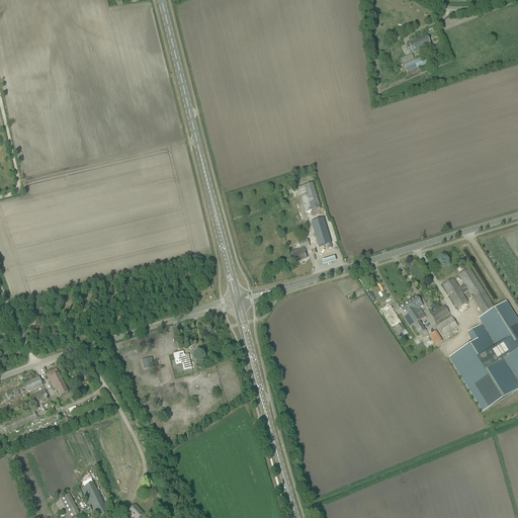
[(431,46),(427,36),(418,40),(422,50),(431,46)]
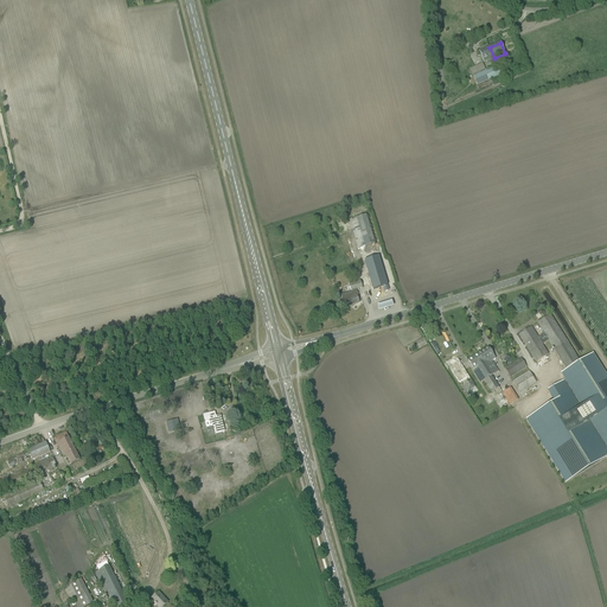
[(494,58),(490,48),(479,52),(484,63),(494,58)]
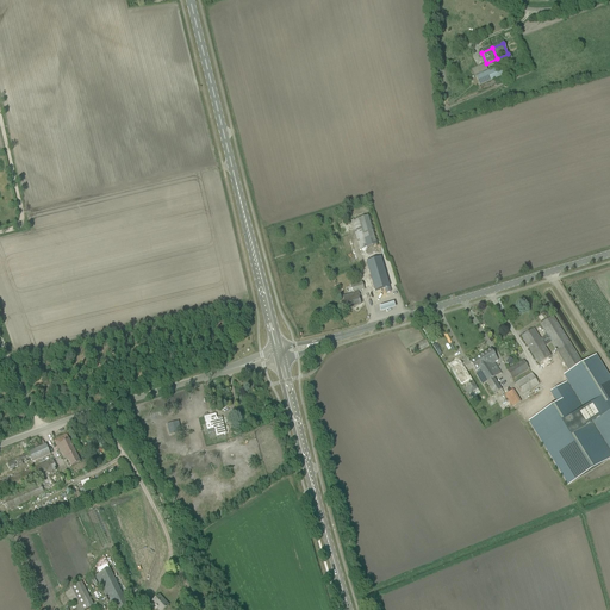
[(504,75),(502,69),(500,66),(475,76),(479,86),(504,75)]
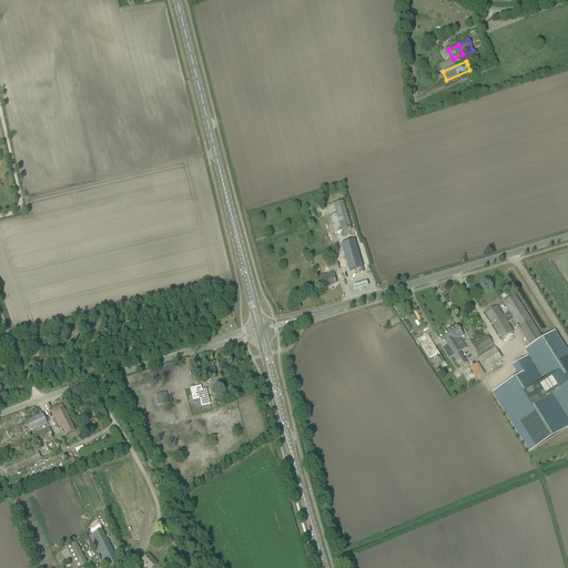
[(334,204),(342,231),(351,229),(343,202),(334,204)]
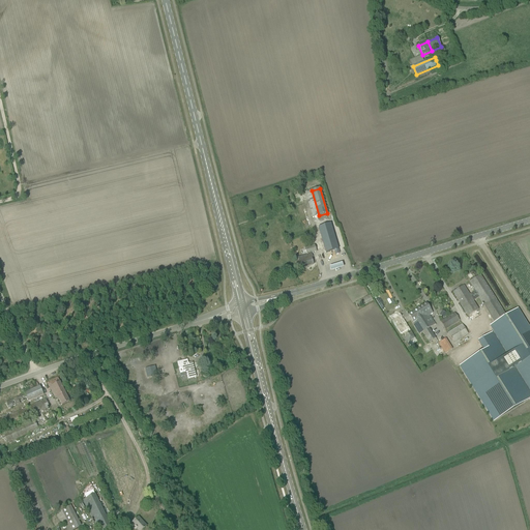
[(319,230),(324,247),(326,253),(334,251),(335,255),(340,254),(331,226),(319,230)]
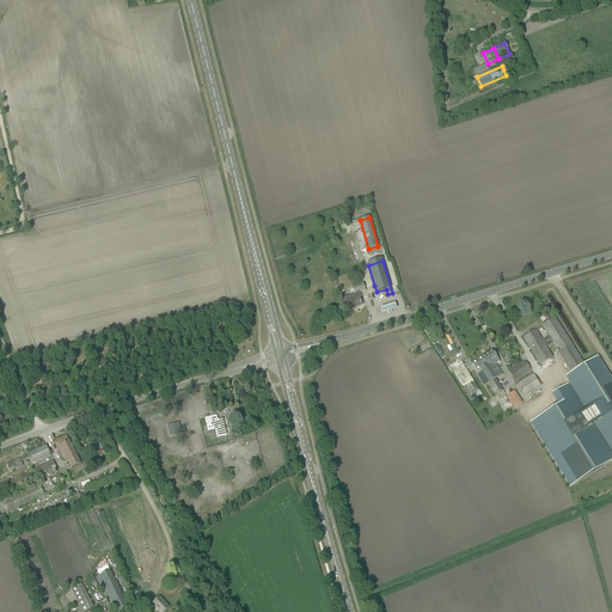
[(360,292),(365,291),(363,283),(362,283),(361,280),(356,281),(357,286),(353,287),(354,294),(356,298),(344,301),(348,310),(362,306),(360,298),(361,298),(360,292)]
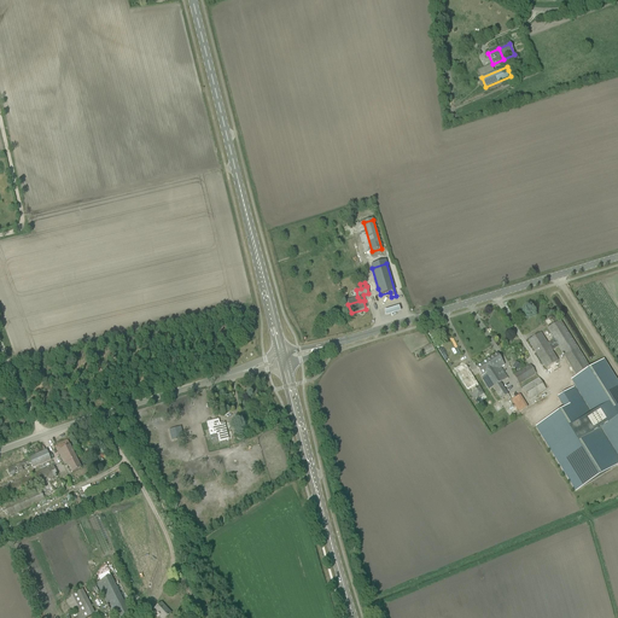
[(576,375),(588,367),(560,321),(547,330),(554,340),(547,344),(541,333),(528,342),(546,369),(558,361),(552,351),(559,348),(576,375)]
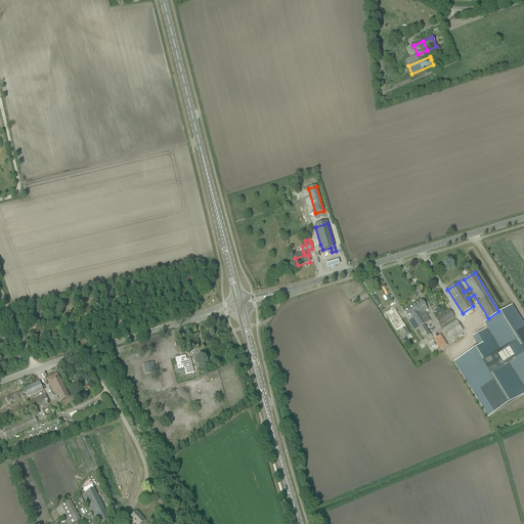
[(354,305),(368,298),(365,293),(351,300),(354,305)]
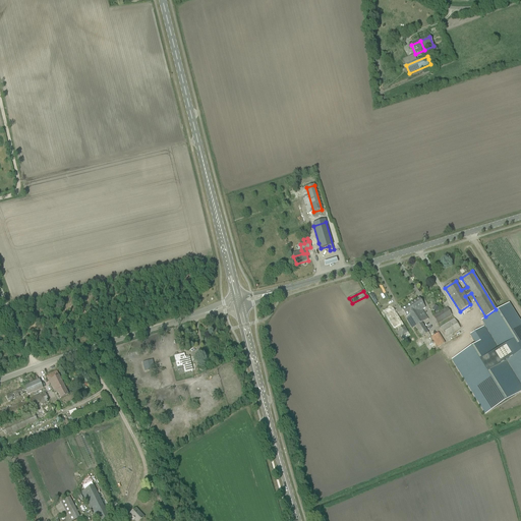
[(410,304),(422,323),(427,320),(422,310),(425,307),(419,298),(410,304)]
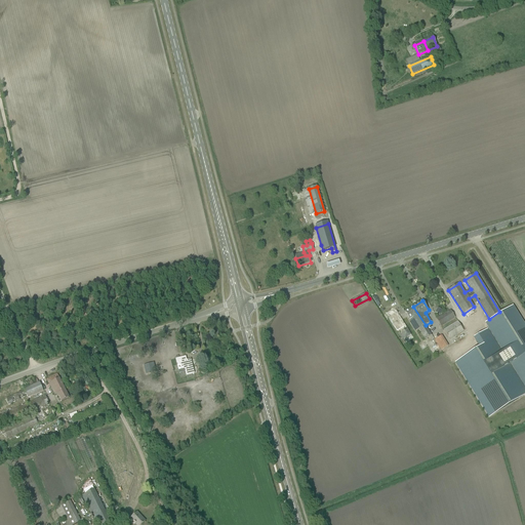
[(524,325),(513,306),(485,323),(488,329),(474,338),(479,348),(454,363),(489,418),(524,395),(524,325)]
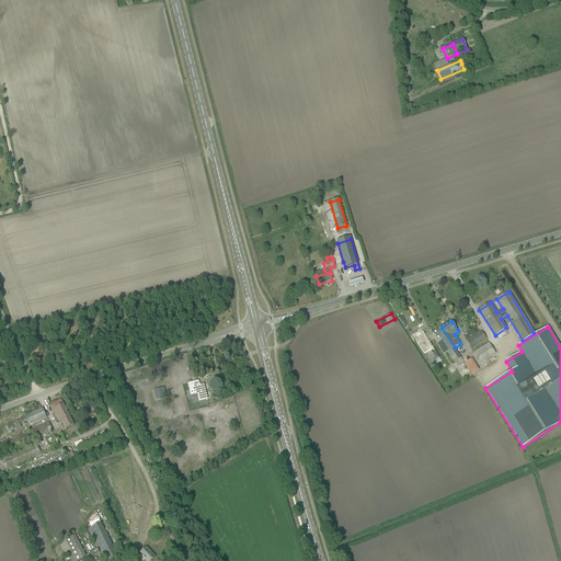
[(455,347),(442,328),(433,334),(437,342),(439,341),(455,364),(461,358),(455,347)]
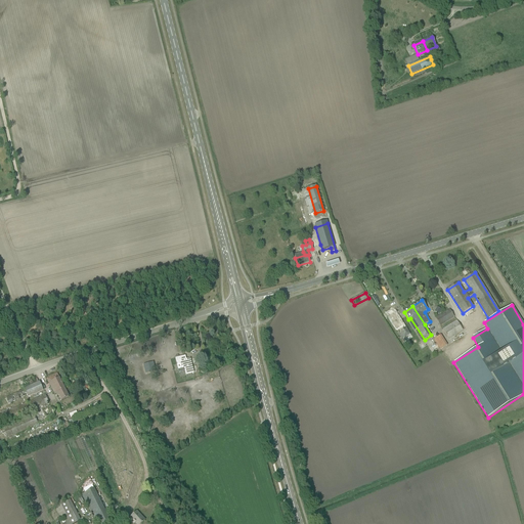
[(454,317),(449,309),(447,311),(435,318),(440,326),(454,317)]
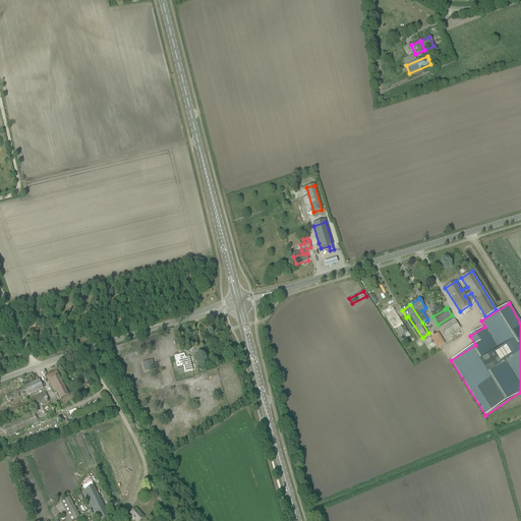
[(402,341),(406,338),(410,335),(393,308),(386,312),(389,317),(388,317),(402,341)]
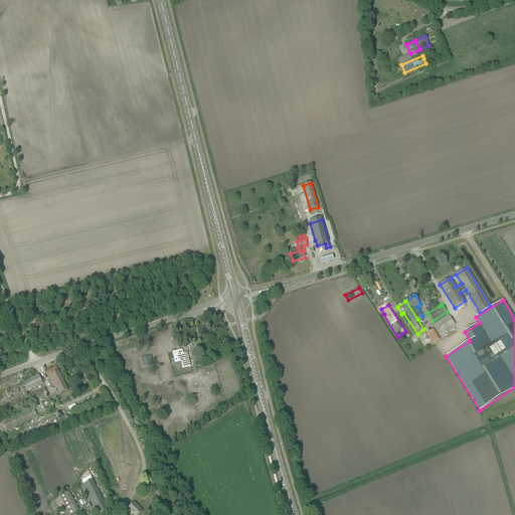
[(449,315),(435,324),(441,334),(445,331),(450,328),(456,325),(449,315)]
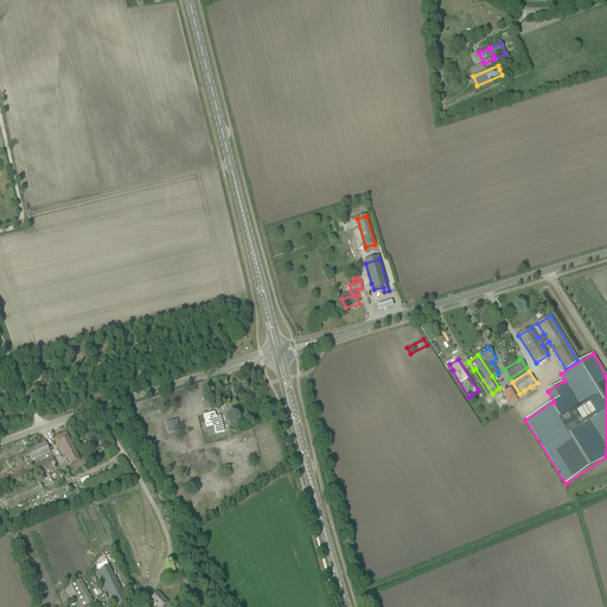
[(509,406),(518,401),(511,388),(502,393),(509,406)]
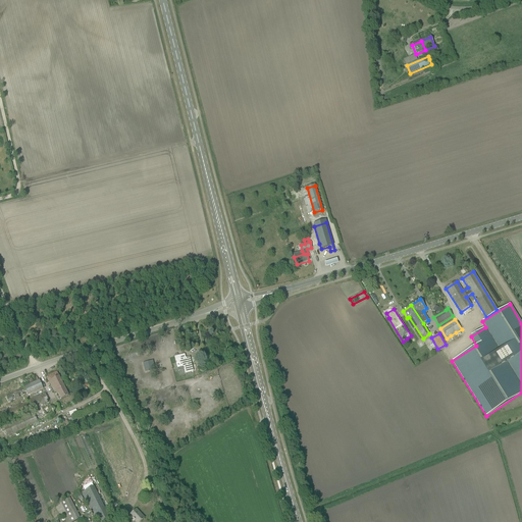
[(185,373),(189,372),(193,371),(190,357),(186,358),(185,355),(174,358),(176,363),(181,362),(185,371),(185,373)]
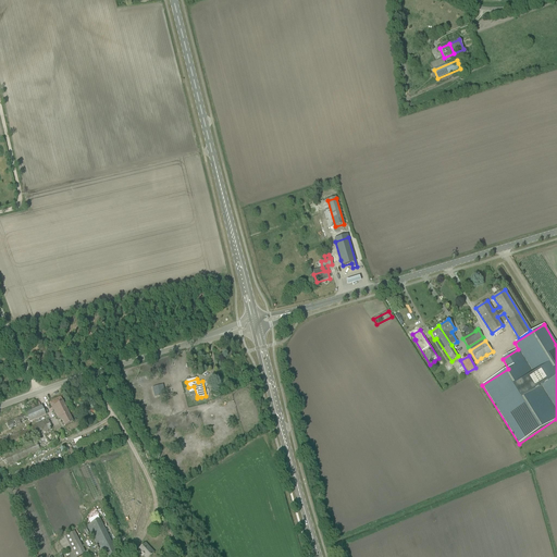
[(164,395),(161,385),(152,387),(155,397),(164,395)]
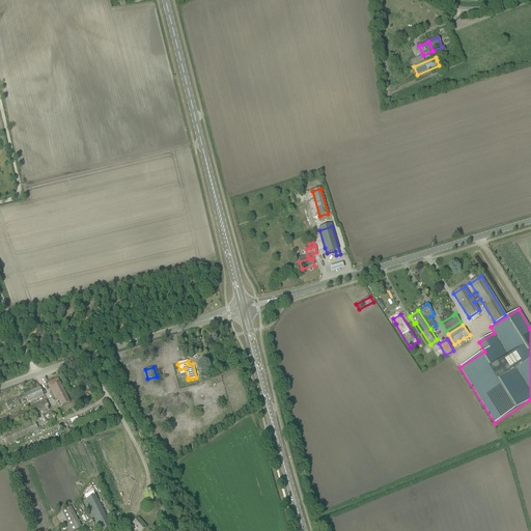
[(47,384),(48,385),(56,400),(58,399),(62,406),(70,402),(60,383),(58,379),(47,384)]
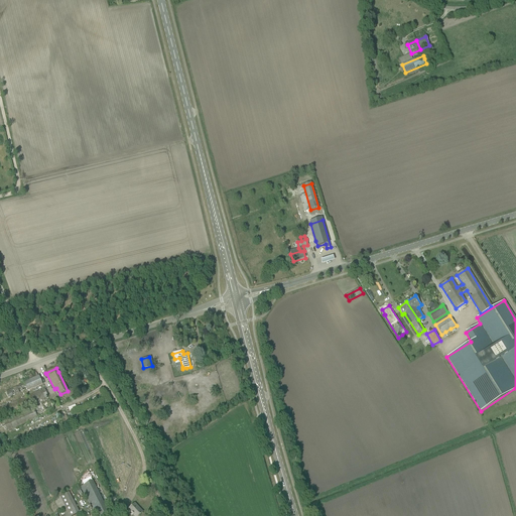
[(21,378),(0,387),(0,403),(27,392),(42,385),(39,376),(24,383),(21,378)]
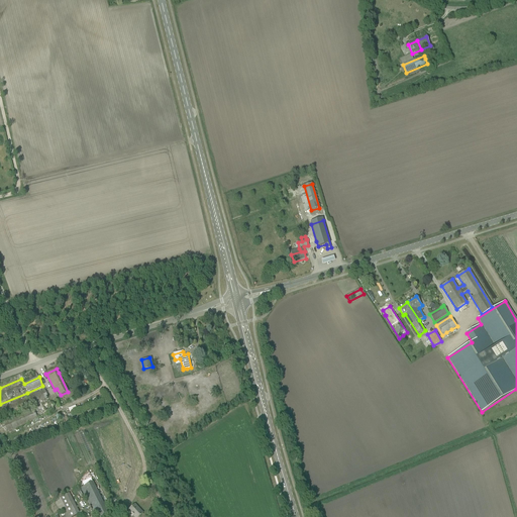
[(0,409),(0,418),(48,398),(44,390),(0,409)]
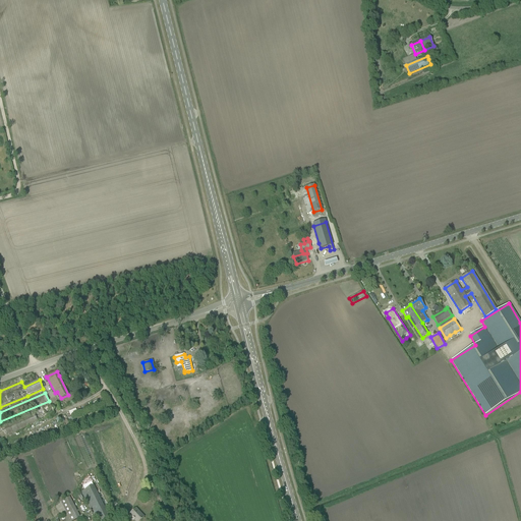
[(8,454),(21,449),(19,445),(6,451),(8,454)]
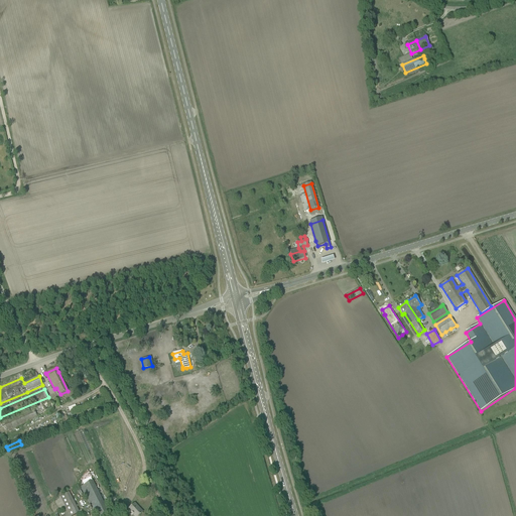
[(99,515),(102,515),(109,513),(93,481),(93,482),(91,478),(82,482),(84,486),(81,488),(94,513),(97,512),(99,515)]
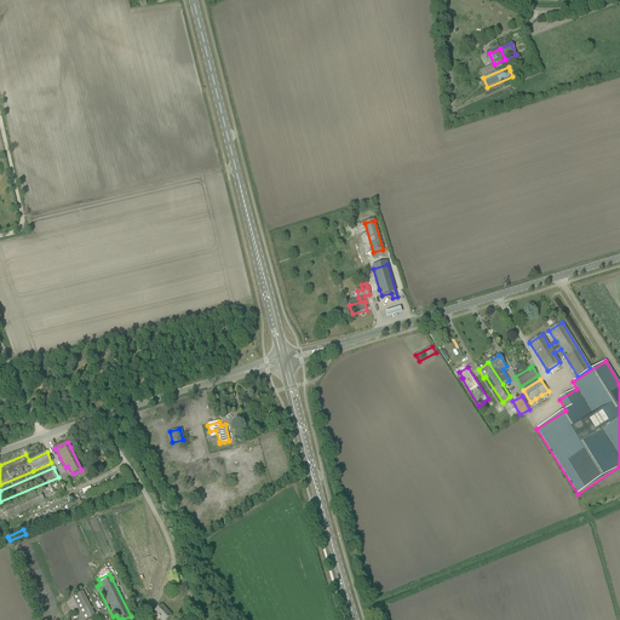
[(86,619),(95,616),(84,591),(69,598),(79,619),(86,619)]
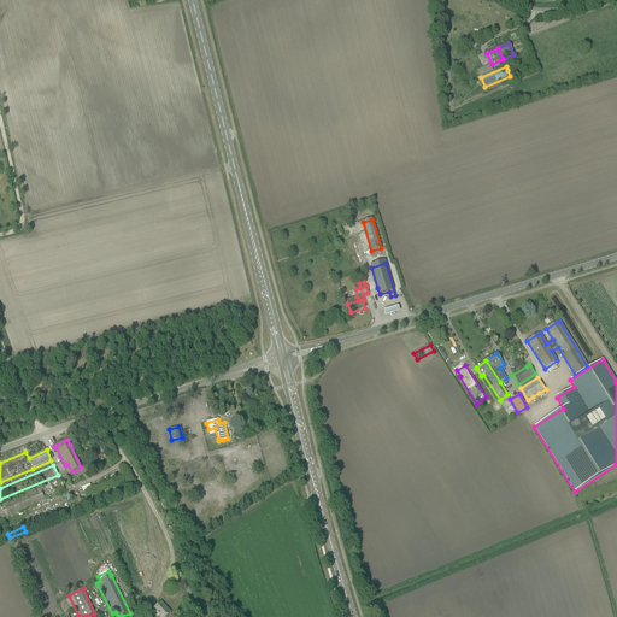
[(153,610),(158,615),(159,616),(165,616),(170,613),(160,603),(153,610)]
